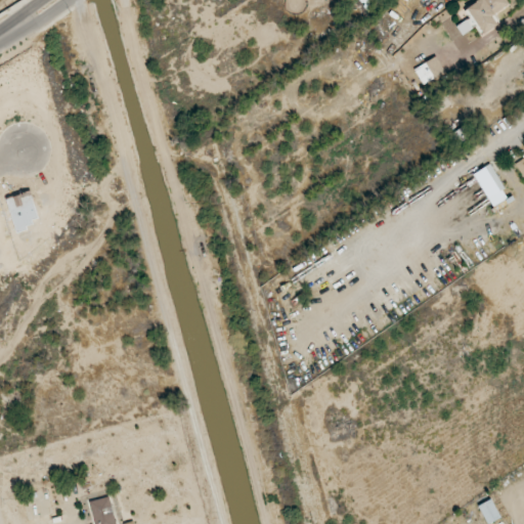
[(484,35),(498,25),(493,16),(510,5),(506,0),(478,0),(467,7),(484,35)]
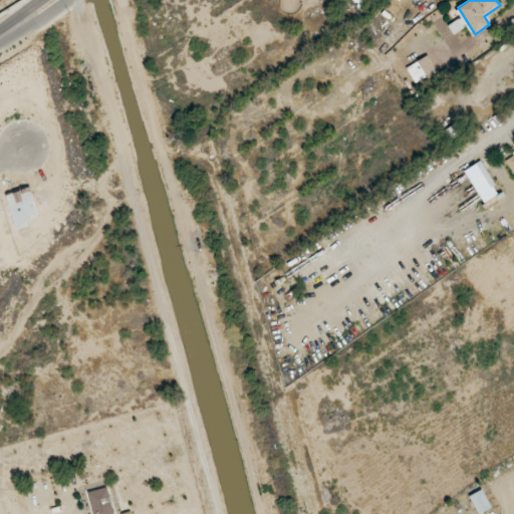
[(449,26),(454,34),(464,27),(459,20),(449,26)]
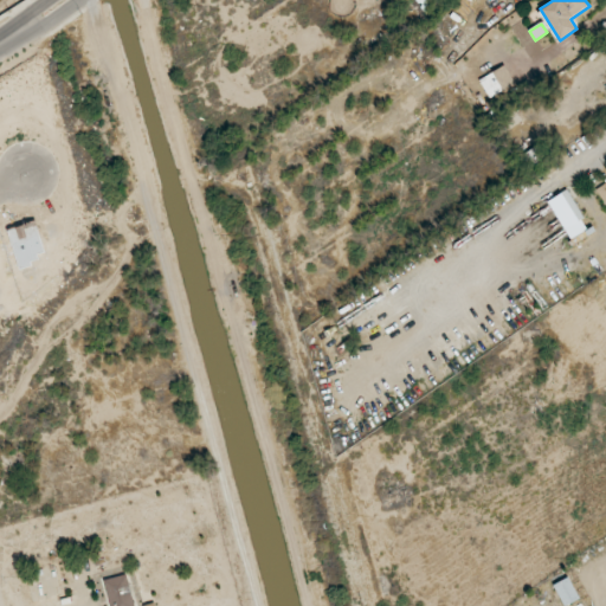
[(515,85),(505,66),(479,79),(488,97),(515,85)]
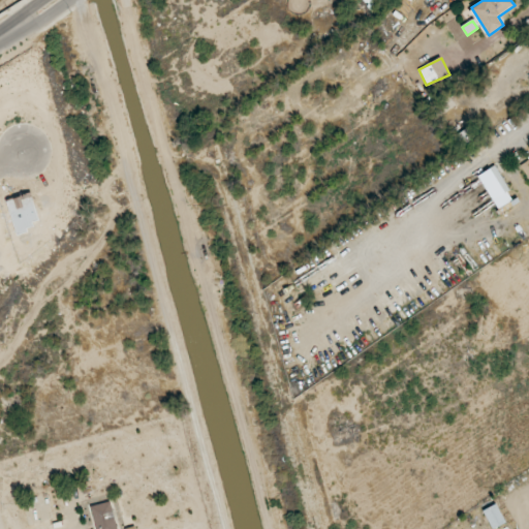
[(497,210),(514,200),(495,166),(478,176),(497,210)]
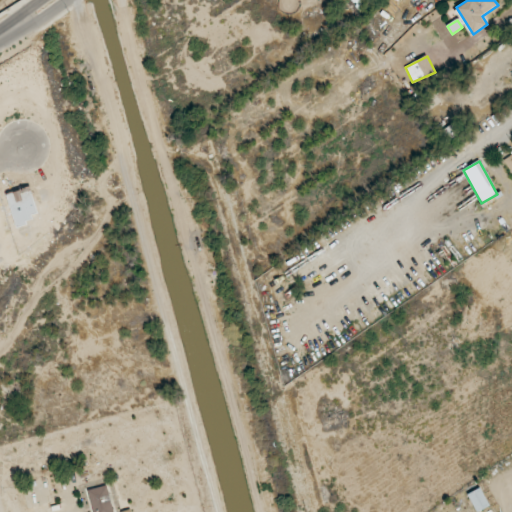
[(92,511),(113,511),(106,485),(87,491),(92,511)]
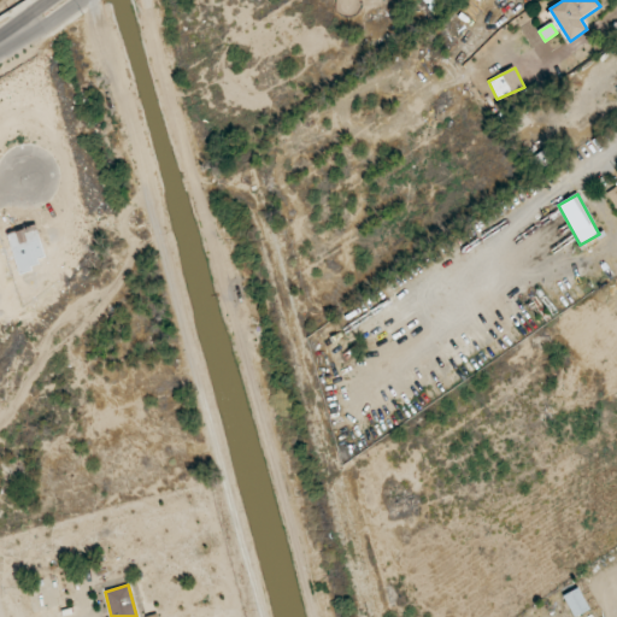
[(574,616),(575,616),(591,610),(579,588),(563,595),(574,616)]
